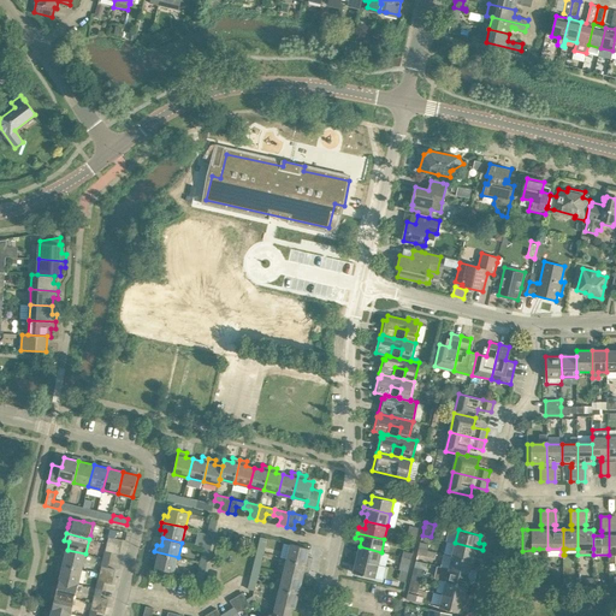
[(481,556),(483,550),(455,543),(452,556),(474,561),(475,555),(481,556)]
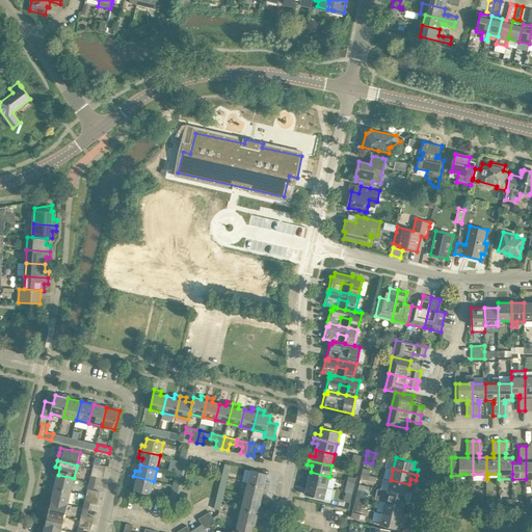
[(89,482),(95,483),(97,477),(102,478),(104,472),(92,470),(89,482)]
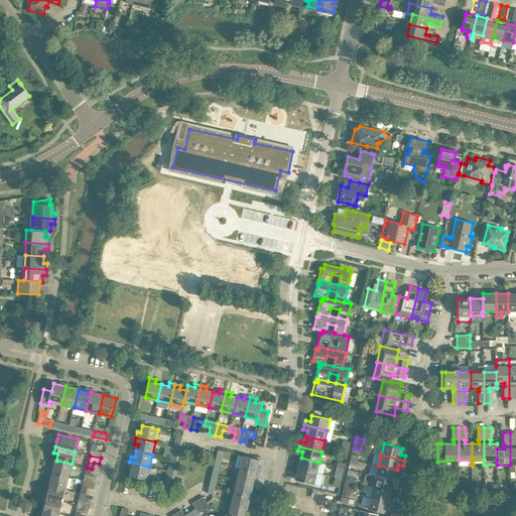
[(259,460),(250,457),(244,456),(241,468),(260,473),(262,467),(258,467),(259,460)]
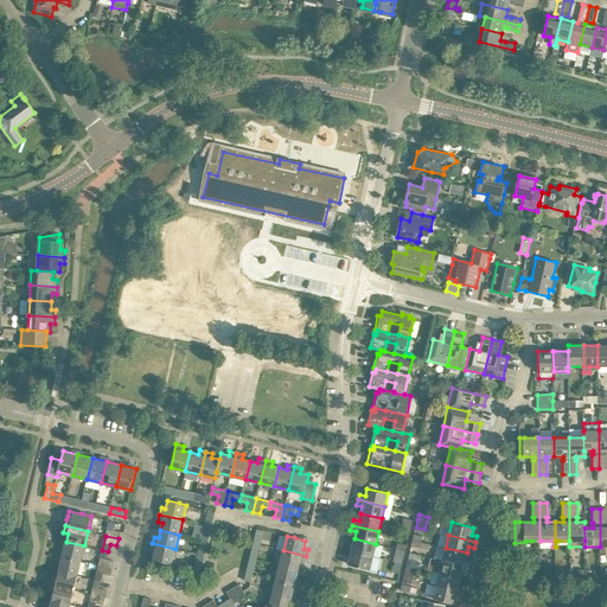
[(372,556),(376,544),(355,538),(352,545),(347,544),(345,550),(372,556)]
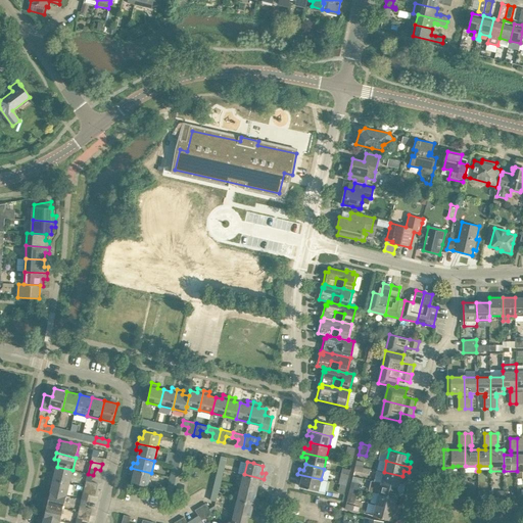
[(69,483),(73,470),(57,467),(55,473),(51,472),(50,478),(69,483)]
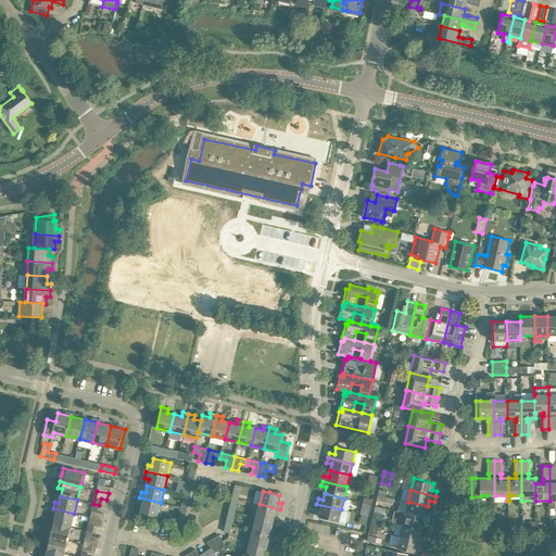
[(158,517),(161,503),(139,497),(138,504),(142,505),(140,513),(158,517)]
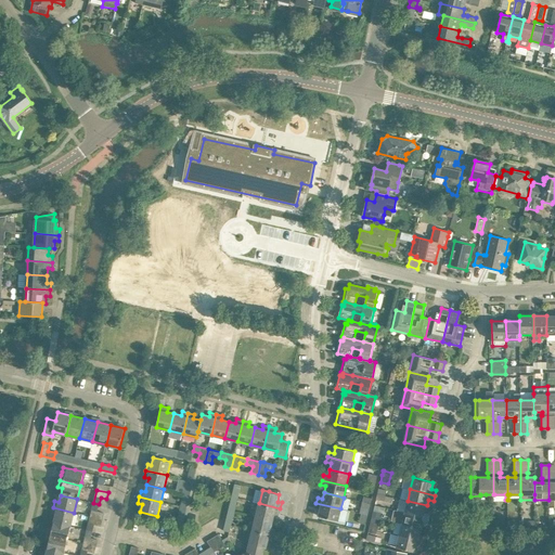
[(425,512),(427,505),(408,501),(404,512),(429,518),(430,513),(425,512)]
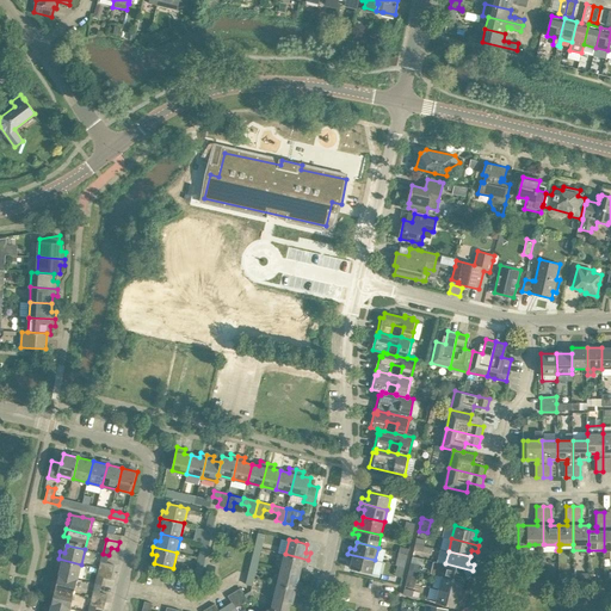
[(107,563),(109,555),(103,554),(99,568),(112,572),(113,565),(107,563)]
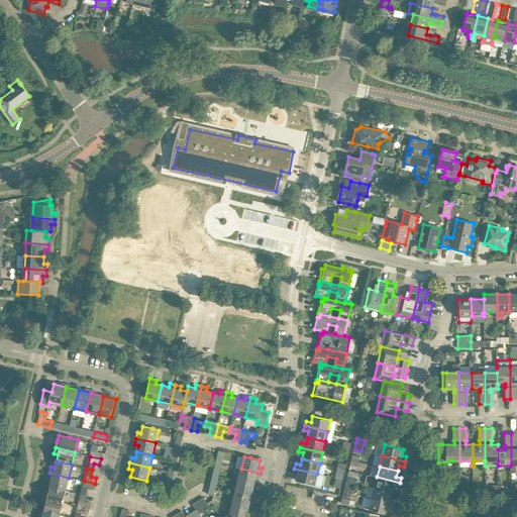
[(260,480),(261,474),(241,469),(238,482),(253,486),(255,479),(260,480)]
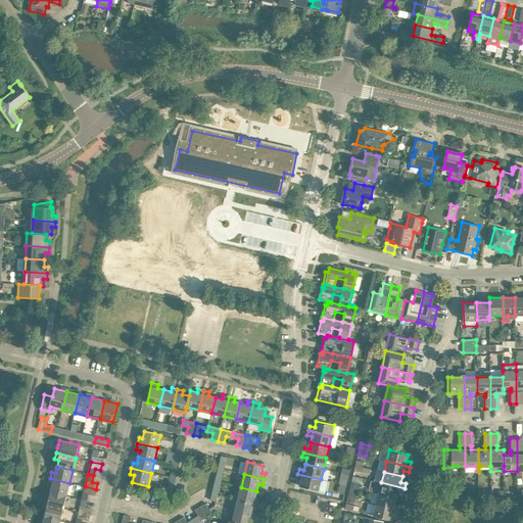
[(319,490),(321,479),(297,474),(296,478),(301,479),(300,486),(319,490)]
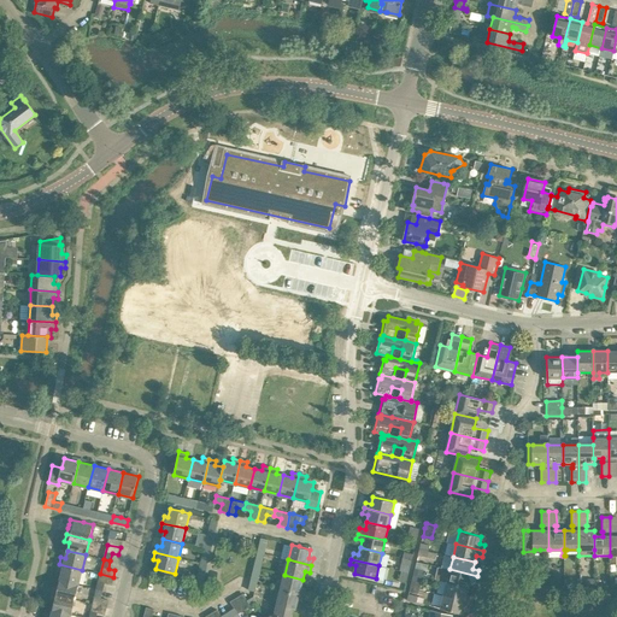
[(78,585),(82,570),(59,564),(57,571),(62,573),(60,580),(78,585)]
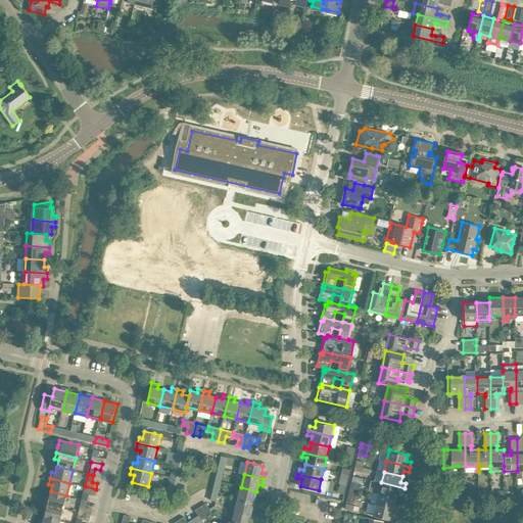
[(405,488),(381,482),(372,480),(370,491),(379,493),(397,497),(398,491),(403,493),(405,488)]
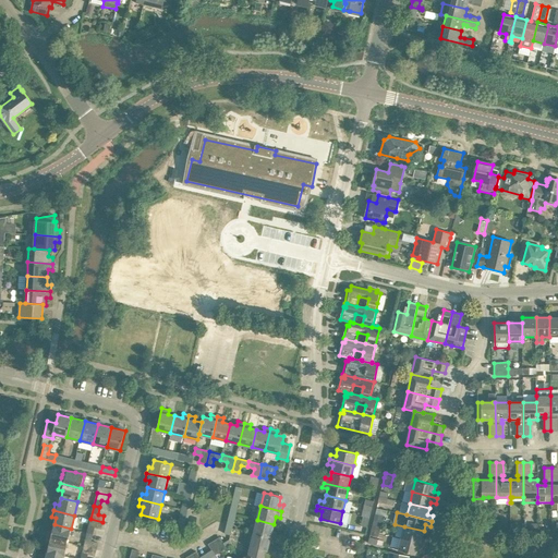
[(363,517),(361,525),(367,528),(368,524),(370,518),(363,517)]
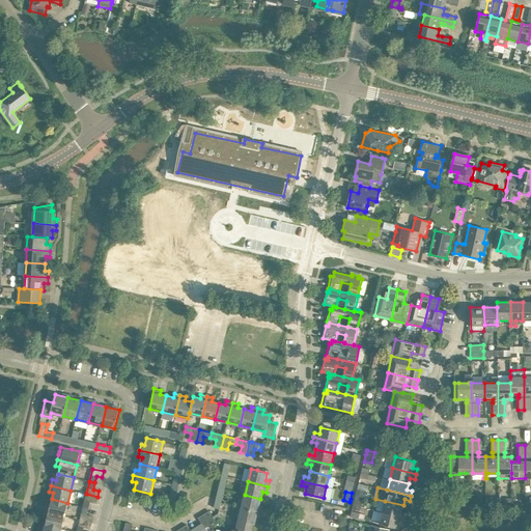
[(95,503),(98,497),(86,494),(83,507),(88,508),(90,501),(95,503)]
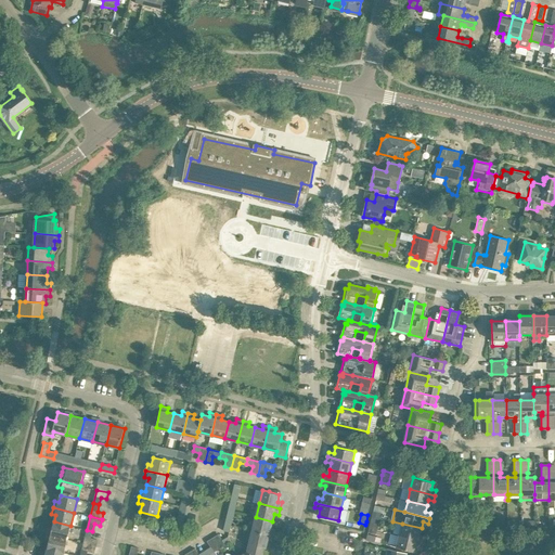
[(271,528),(272,521),(256,517),(253,530),(273,536),(275,529),(271,528)]
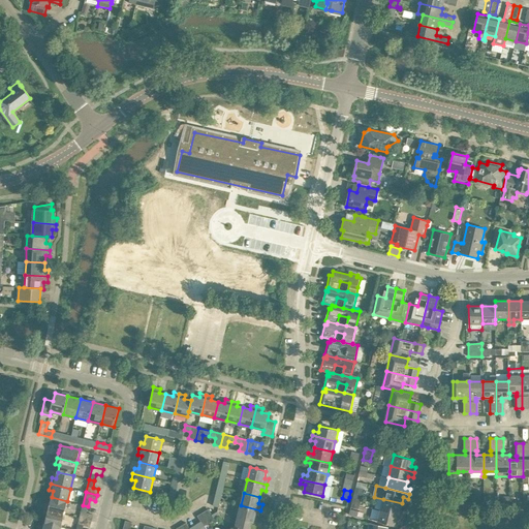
[(64,514),(67,501),(52,497),(50,504),(45,503),(44,509),(64,514)]
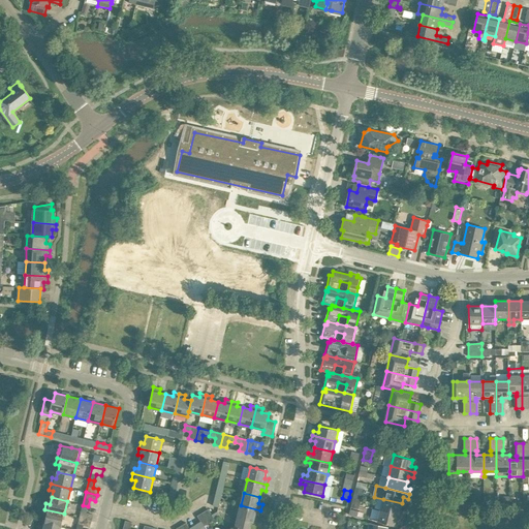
[(400,509),(402,503),(383,499),(380,510),(404,516),(405,510),(400,509)]
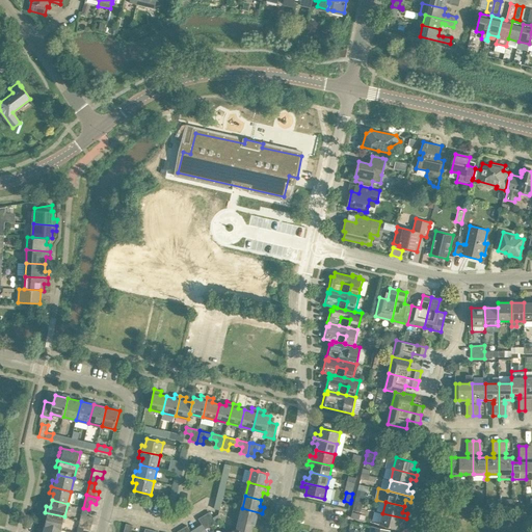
[(91,523),(92,517),(87,515),(88,509),(83,508),(80,521),(91,523)]
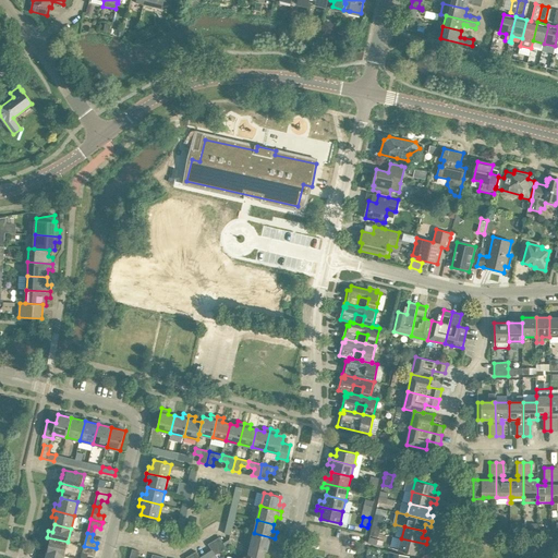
[(274,545),(275,538),(254,533),(250,546),(265,550),(267,550),(269,544),(274,545)]
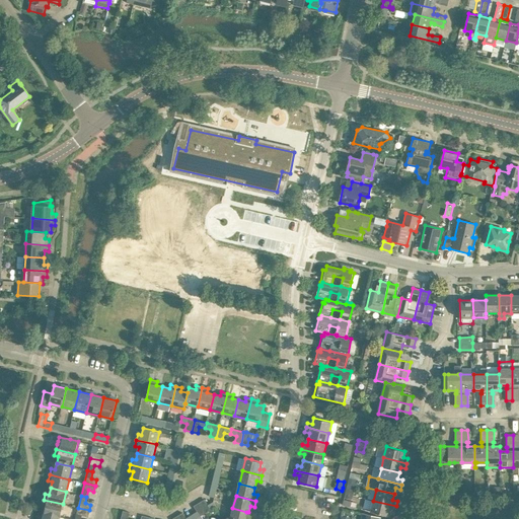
[(60,517),(63,504),(44,500),(42,505),(46,506),(45,513),(60,517)]
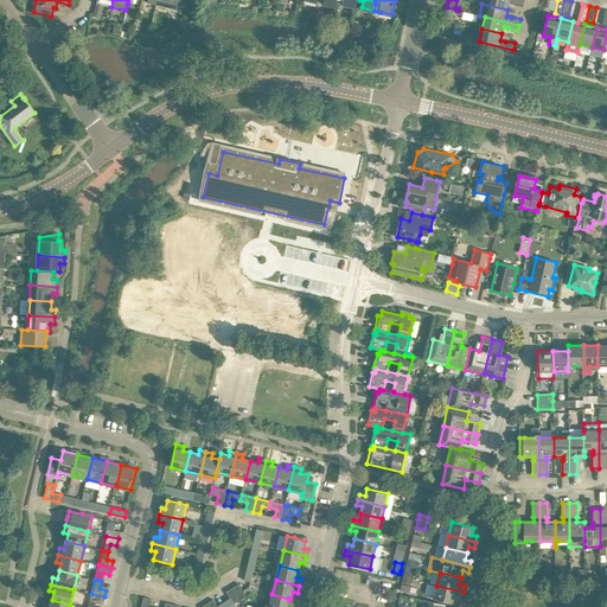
[(249,587),(243,590),(238,585),(232,588),(241,600),(253,593),(249,587)]
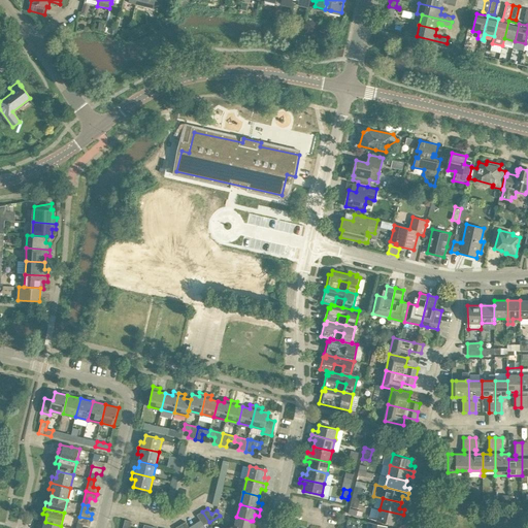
[(402,520),(403,515),(380,509),(377,520),(395,525),(397,519),(402,520)]
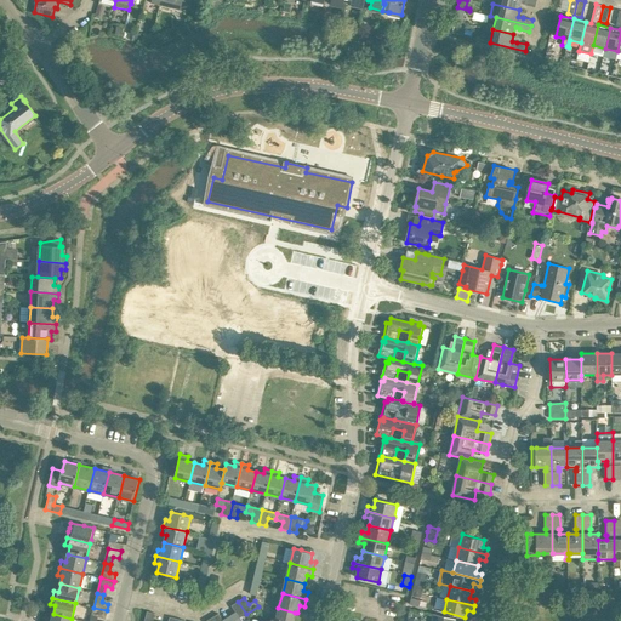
[(239,617),(246,614),(238,602),(232,605),(237,611),(229,616),(232,620),(233,620),(239,617)]
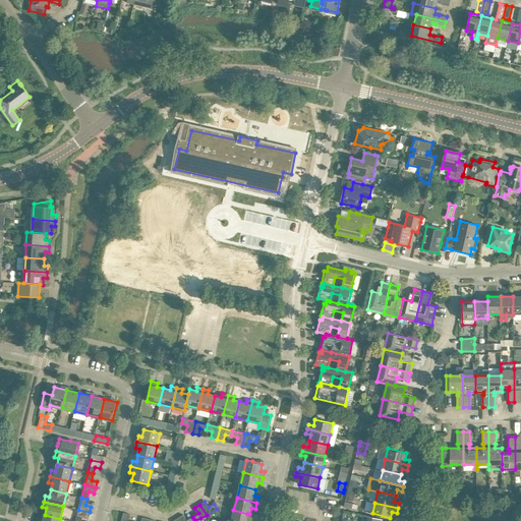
[(75,520),(81,520),(82,517),(88,519),(90,512),(78,510),(75,520)]
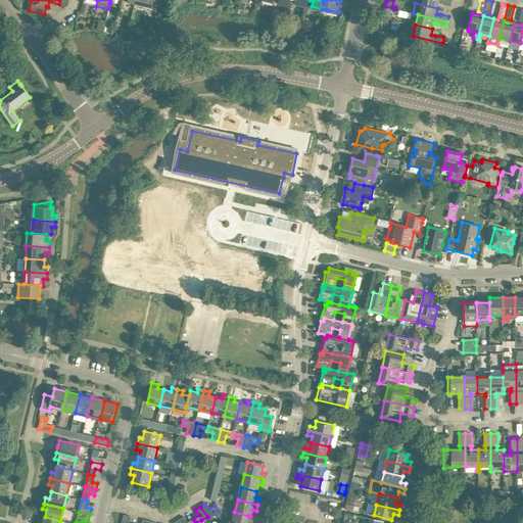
[(246,522),(248,516),(234,512),(233,519),(235,522),(246,522)]
